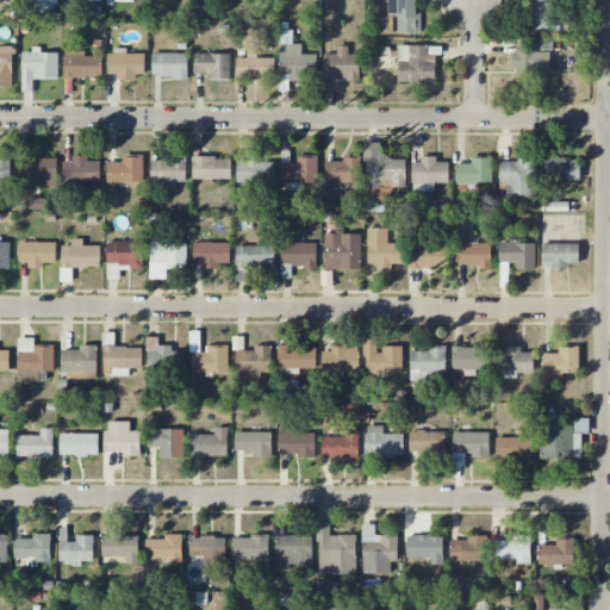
[(29,0),(30,16),(57,16),(56,0),(29,0)]
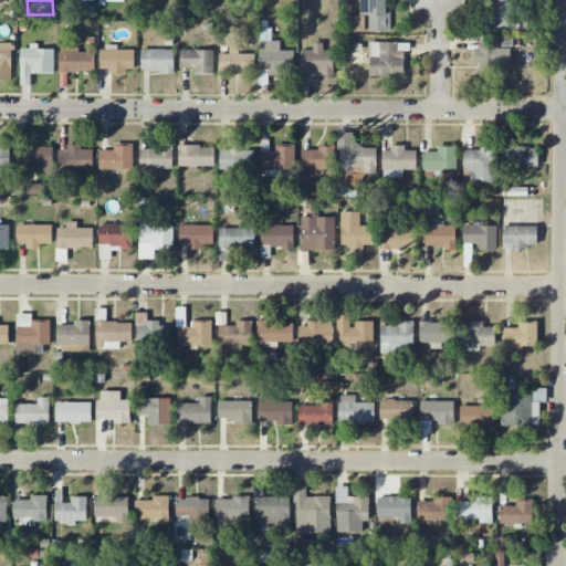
[(368,31),(387,31),(387,0),(360,0),(360,16),(368,16),(368,31)]
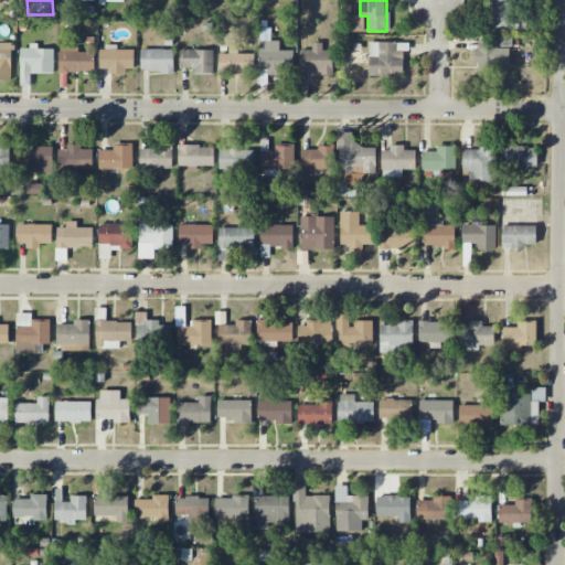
[(518,0),(504,0),(497,0),(497,30),(519,30),(518,0)]
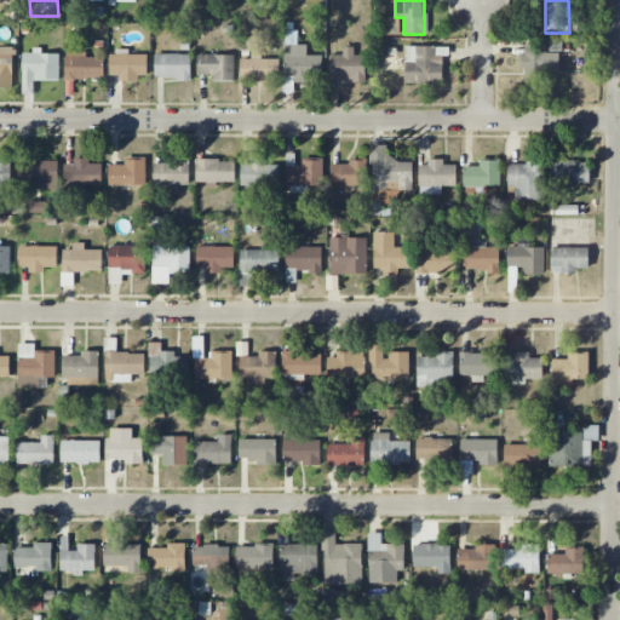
[(322,56),(306,56),(306,46),(300,45),(300,30),(285,30),(283,76),(293,76),(293,82),(310,82),(310,78),(321,78),(322,56)]
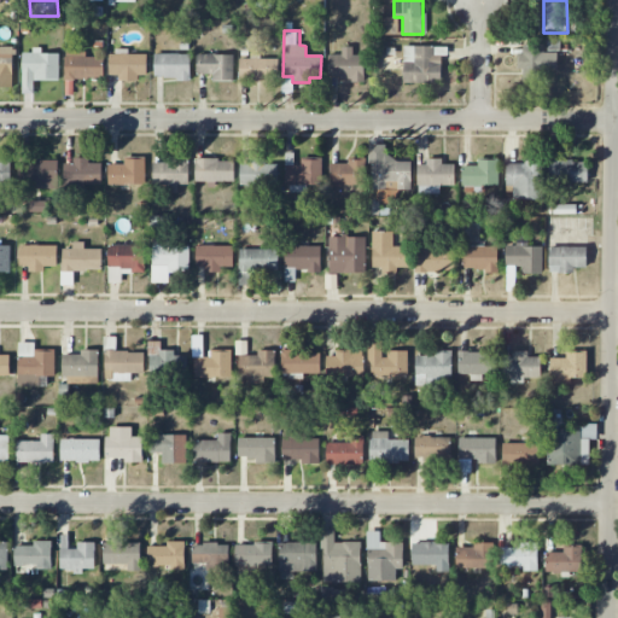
[(558,52),(544,53),(544,44),(519,45),(520,71),(523,71),(524,82),(541,81),(540,70),(558,70),(558,52)]
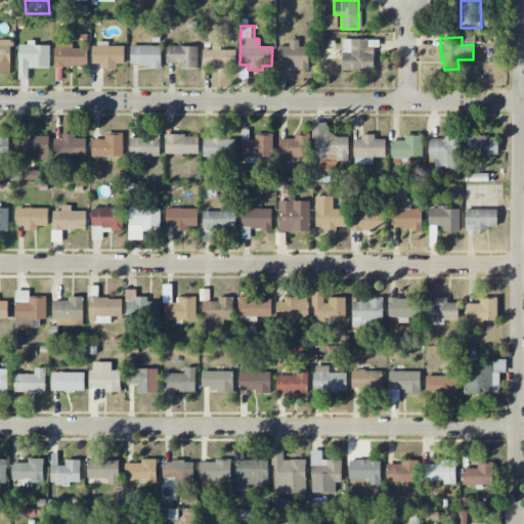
[(0,75),(11,75),(10,40),(0,39),(0,75)]
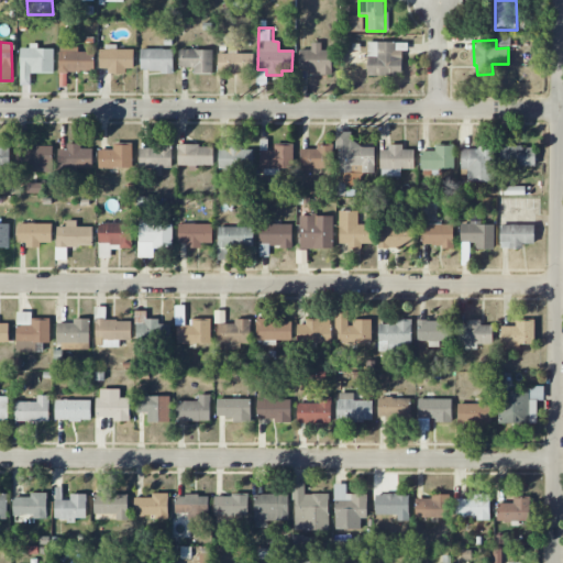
[(408,43),(367,42),(367,76),(403,76),(403,51),(408,51),(408,43)]
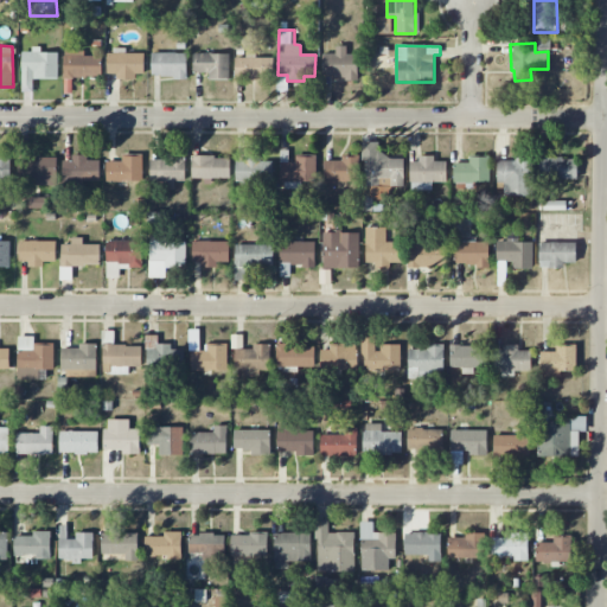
[(346,46),(336,46),(336,53),(323,55),(323,78),(358,77),(357,55),(346,55),(346,46)]
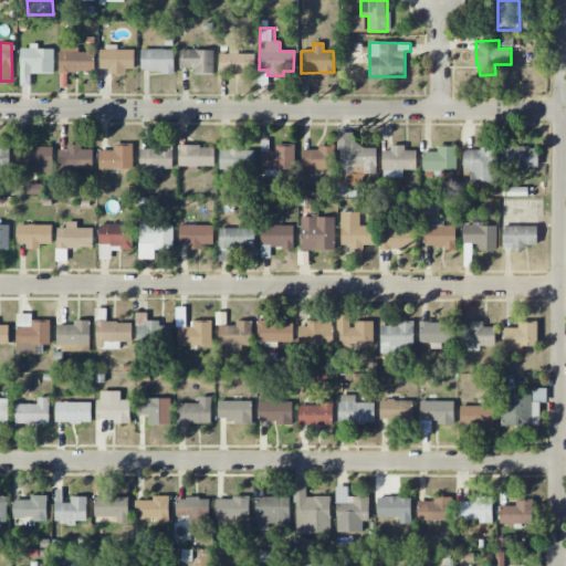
[(134,50),(117,50),(117,46),(101,46),(100,69),(109,69),(109,72),(134,73),(134,50)]
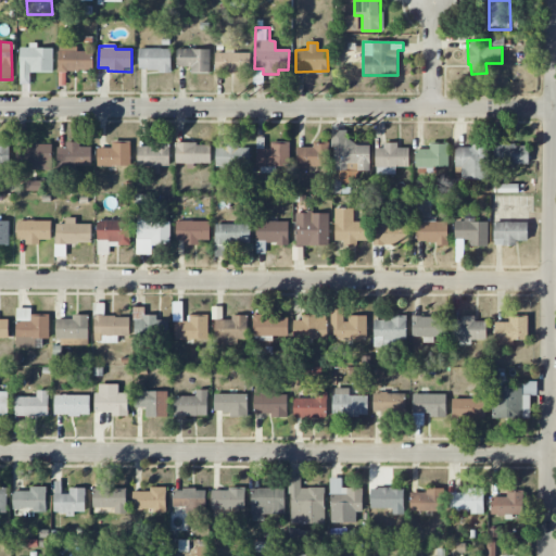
[(53,72),(53,47),(29,47),(29,48),(20,48),(21,84),(30,84),(30,73),(53,72)]
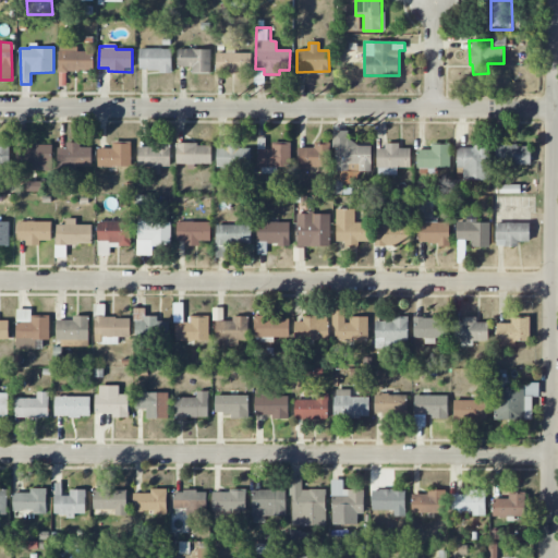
[(171,49),(140,49),(140,72),(172,71),(171,49)]
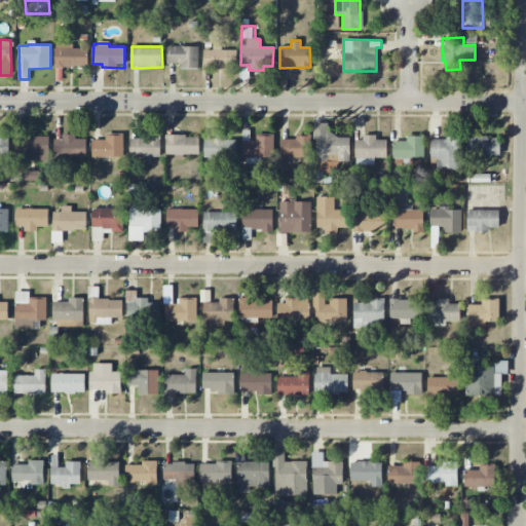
[(198,47),(168,46),(167,64),(181,64),(181,68),(198,69),(198,47)]
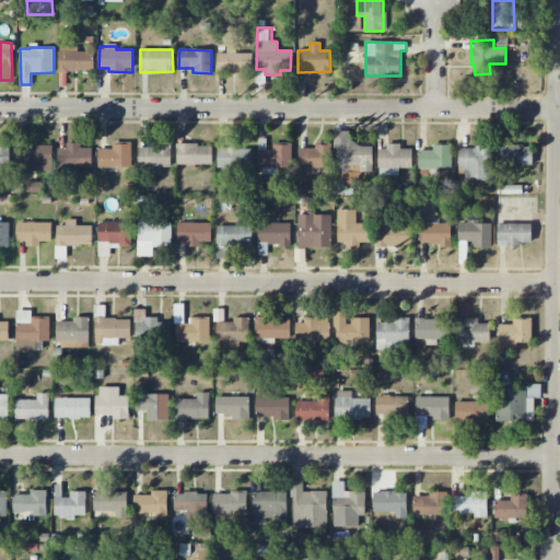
[(58,71),(94,72),(94,51),(59,51),(58,71)]
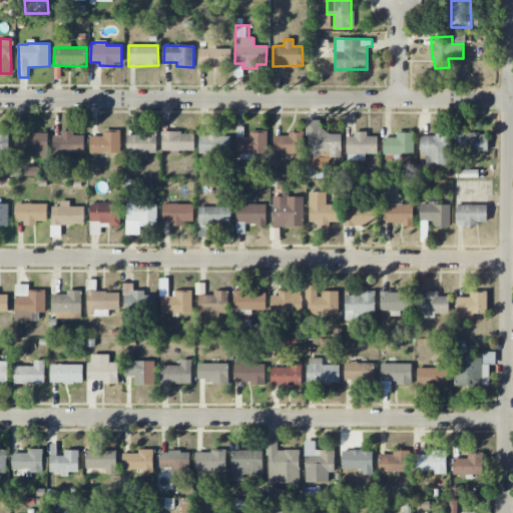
[(198,48),(198,66),(230,67),(230,49),(198,48)]
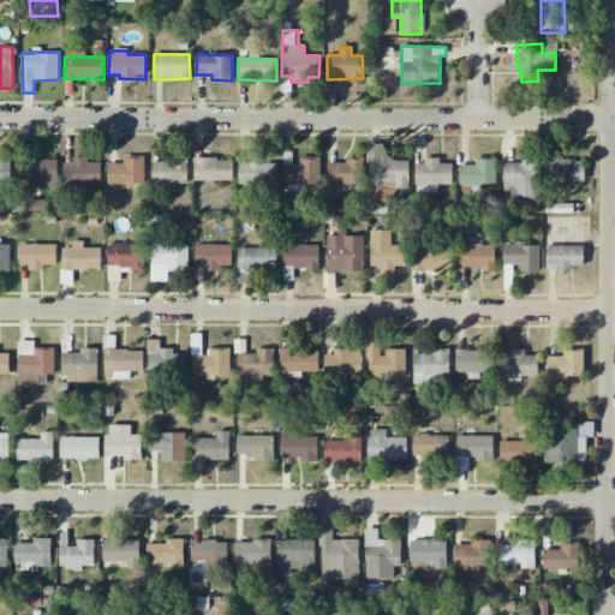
[(410,159),(383,159),(384,144),(369,144),(369,187),(410,189),(410,159)]
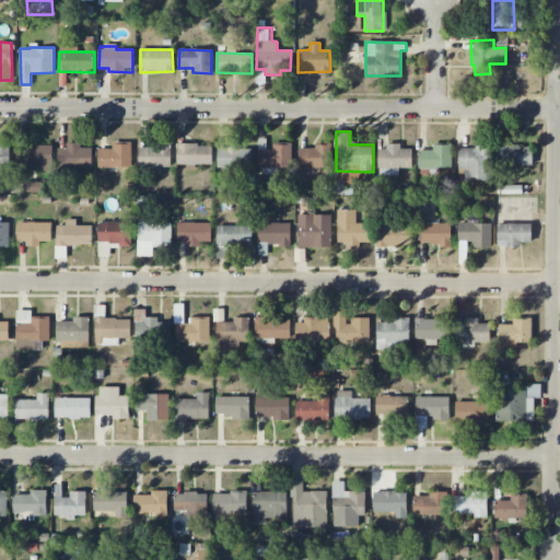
[(278,175),(278,168),(291,168),(292,144),(269,144),(269,139),(259,139),(259,174),(278,175)]
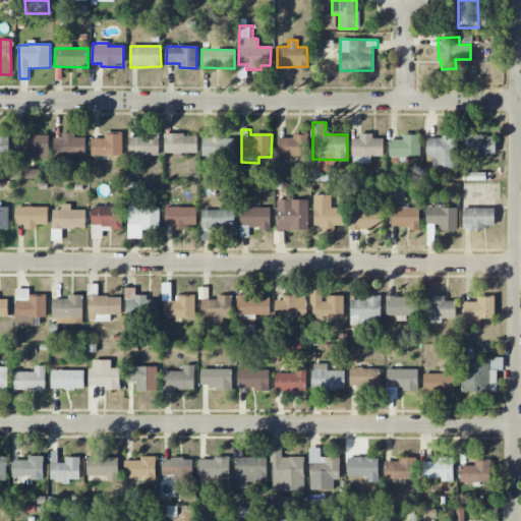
[(9,133),(0,132),(0,155),(9,155),(9,133)]
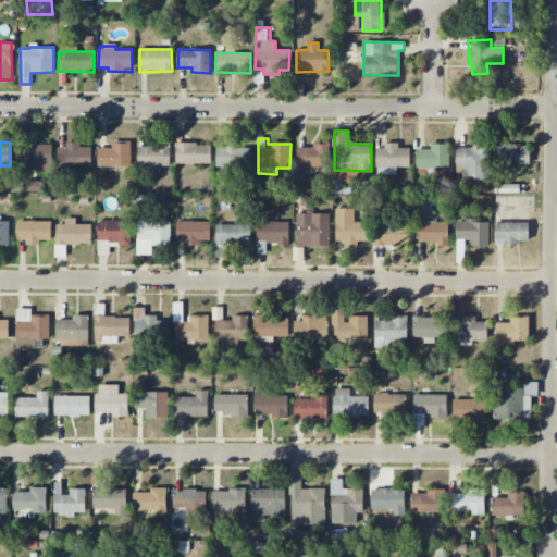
[(131,141),(112,141),(112,148),(98,148),(97,166),(131,166),(131,141)]
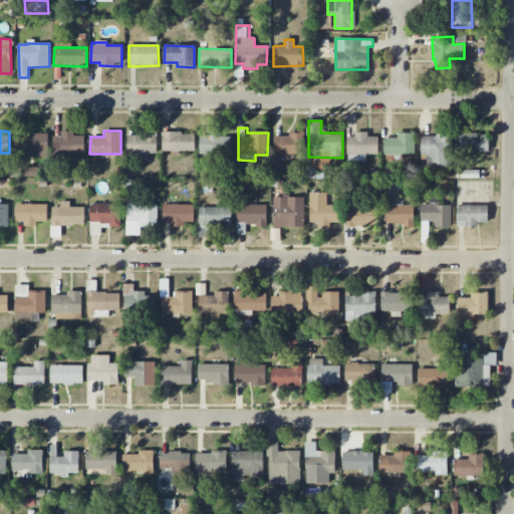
[(231,137),(220,137),(221,132),(208,132),(208,137),(201,137),(201,156),(231,157),(231,137)]
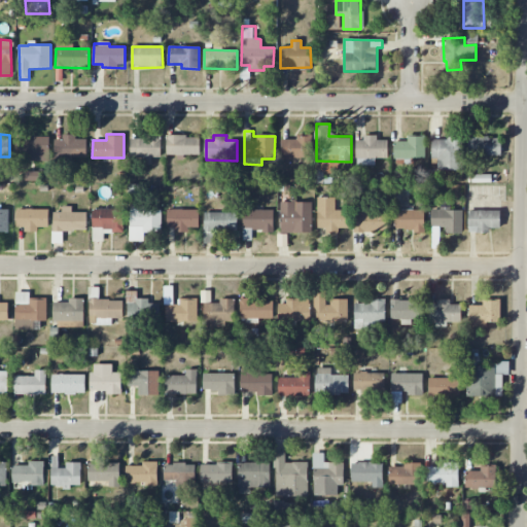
[(49,136),(18,136),(16,153),(25,153),(24,161),(48,162),(49,136)]
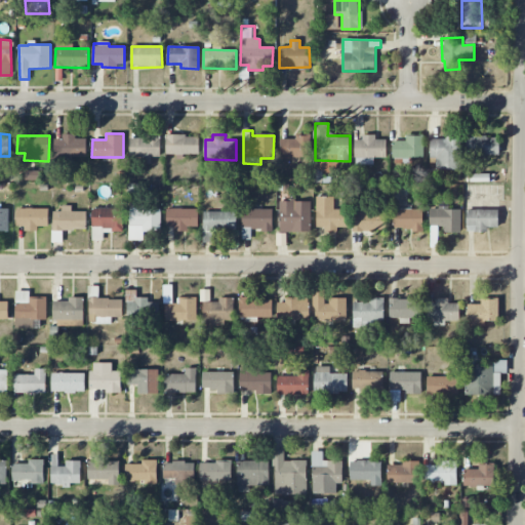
[(199,155),(199,135),(166,135),(166,154),(199,155)]
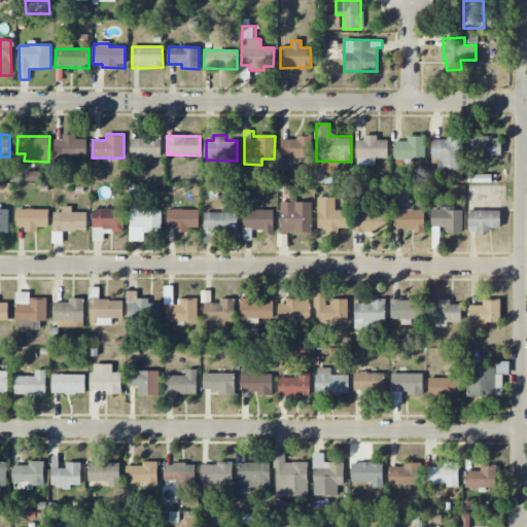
[(296,139),(282,140),(282,159),(312,159),(312,136),(296,136),(296,139)]
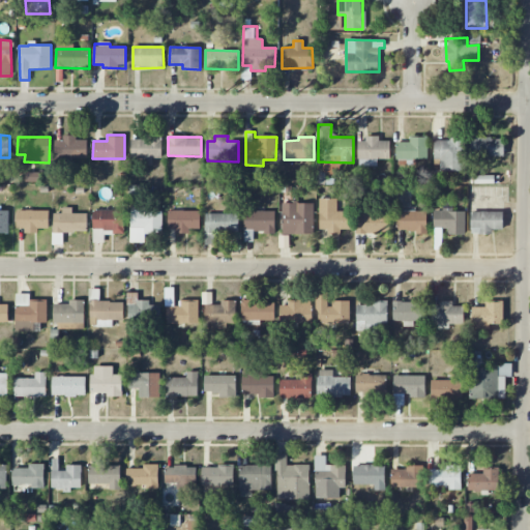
[(428,137),(410,137),(410,142),(395,142),(396,160),(428,159),(428,137)]
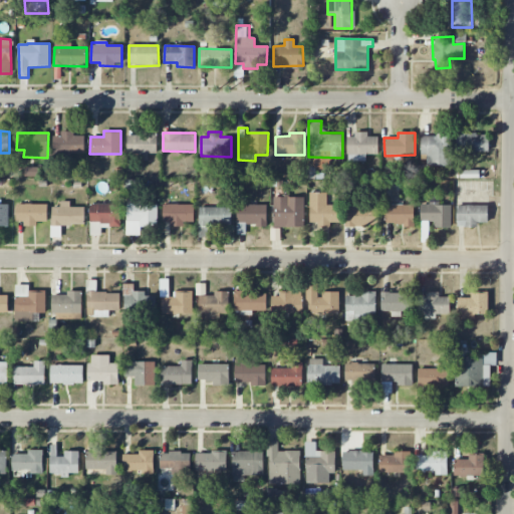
[(452,133),(436,133),(436,137),(422,137),(421,156),(427,156),(427,166),(451,167),(452,133)]
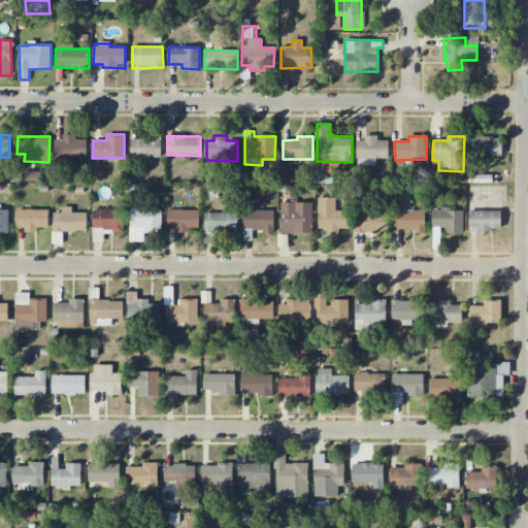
[(87,159),(87,140),(76,139),(76,137),(55,137),(55,159),(87,159)]
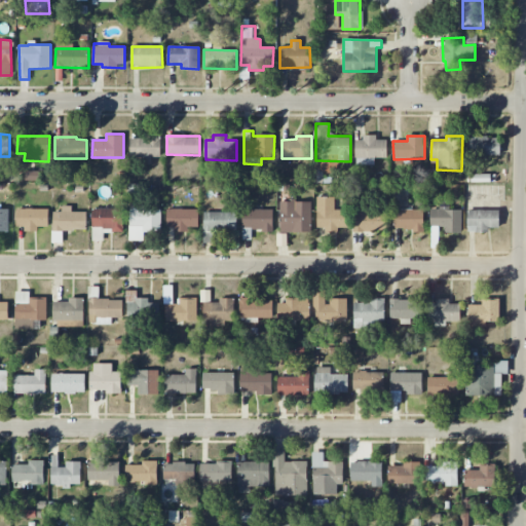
[(355,164),(374,164),(374,158),(387,158),(387,140),(377,140),(377,137),(355,137),(355,164)]
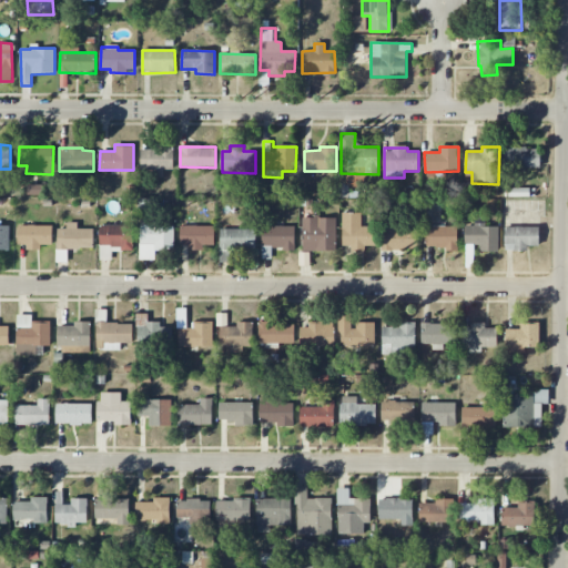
[(540,168),(540,148),(505,148),(506,169),(540,168)]
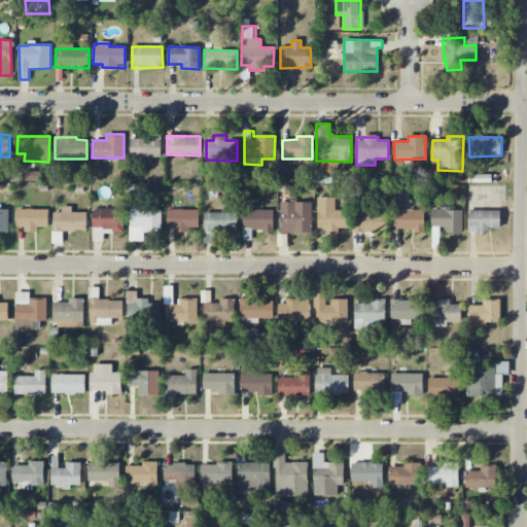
[(161,159),(161,138),(131,138),(131,157),(161,159)]
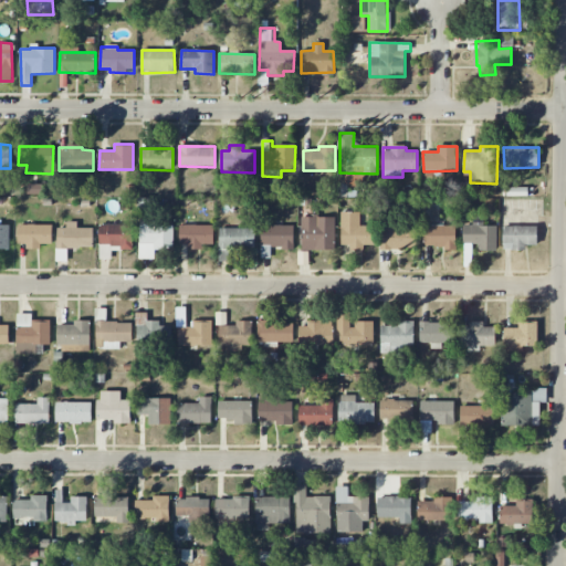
[(376,247),(376,217),(360,218),(360,212),(342,212),(342,248),(376,247)]
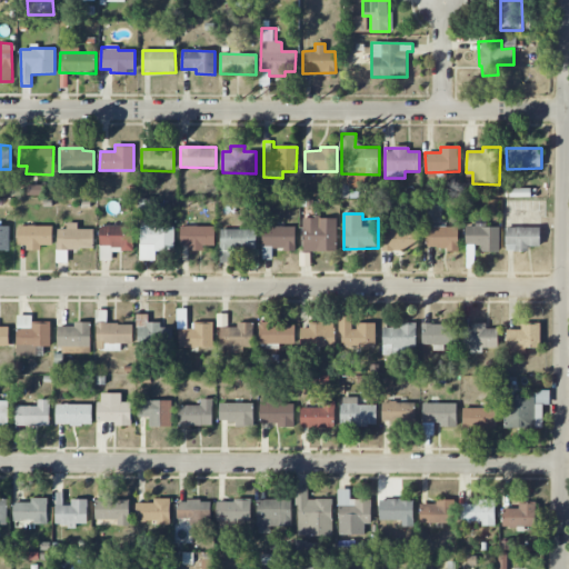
[(466,246),(480,246),(481,252),(500,251),(499,227),(487,227),(486,216),(476,216),(476,227),(466,227),(466,246)]
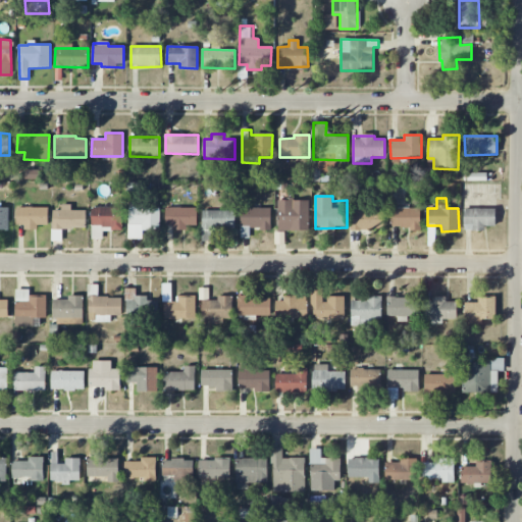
[(309,200),(278,200),(277,231),(309,231),(309,200)]
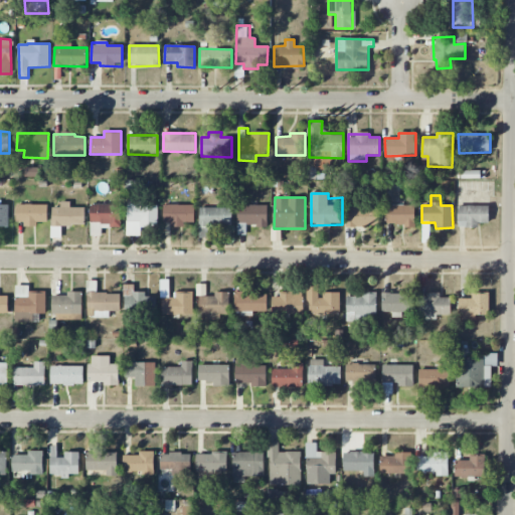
[(158,201),(127,201),(127,235),(141,235),(141,227),(157,227),(158,201)]
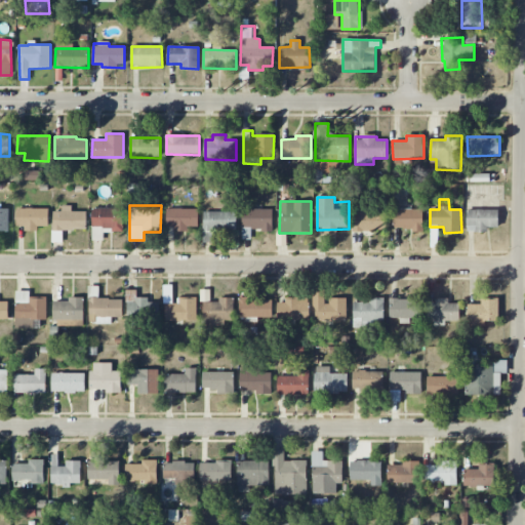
[(373,230),(387,230),(387,206),(353,205),(353,232),(373,233),(373,230)]
